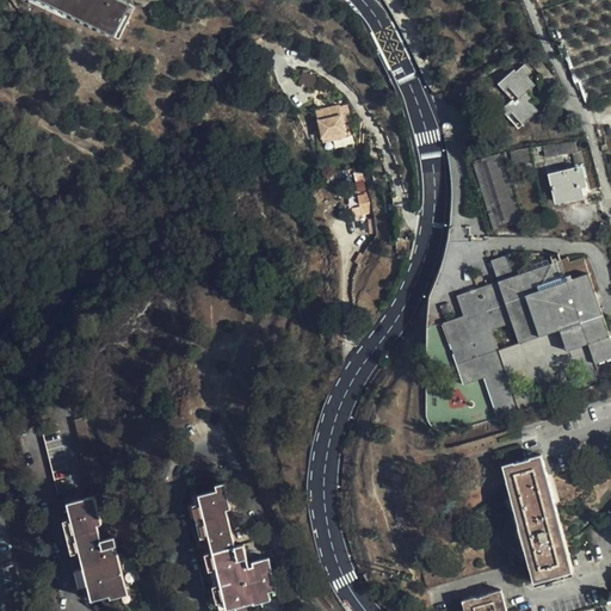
[(610,91),(610,65),(574,75),(581,99),(610,91)]
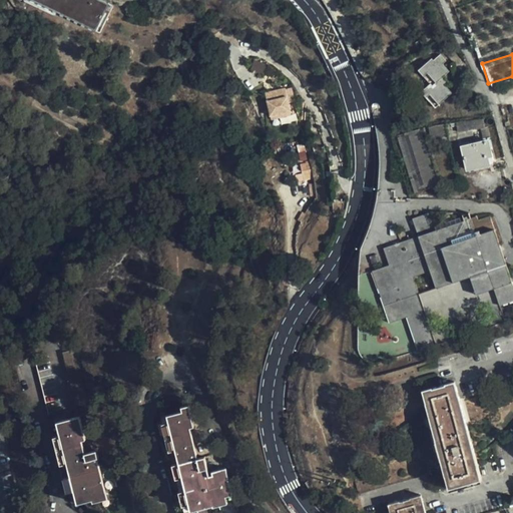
[(452,96),(447,89),(451,86),(446,80),(451,75),(444,65),(446,63),(441,56),(433,61),(431,59),(417,70),(428,85),(421,91),(435,110),(452,96)]
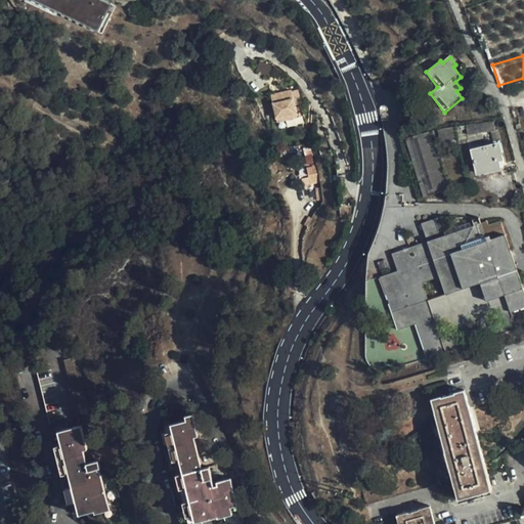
[(270,73),(272,64),(260,61),(258,69),(270,73)]
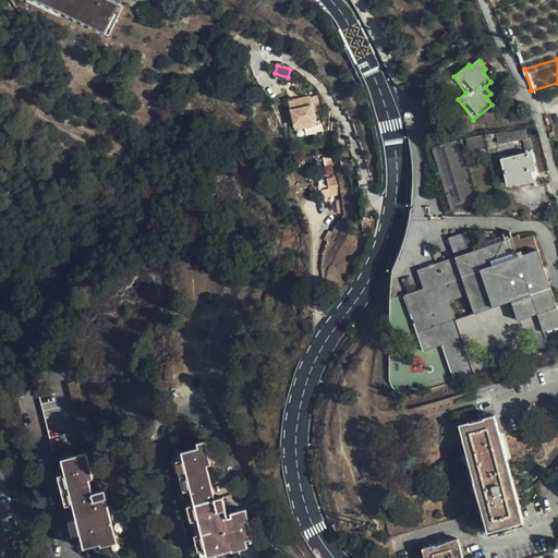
[(305,102),(305,105),(306,107),(294,110),(300,132),(308,129),(310,133),(322,130),(314,100),(305,102)]
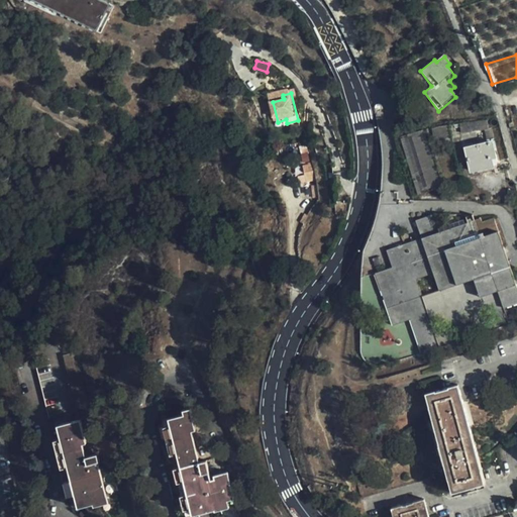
[(492,167),(490,153),(493,152),(491,141),(466,147),(470,171),(492,167)]
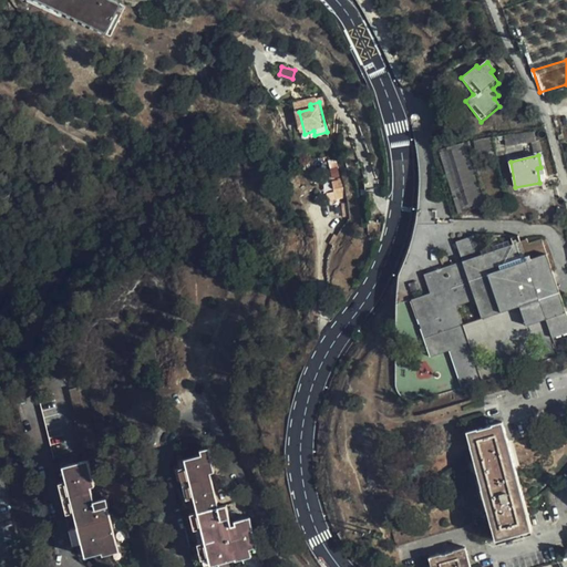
[(334,179),(330,179),(332,197),(341,197),(339,178),(334,179)]
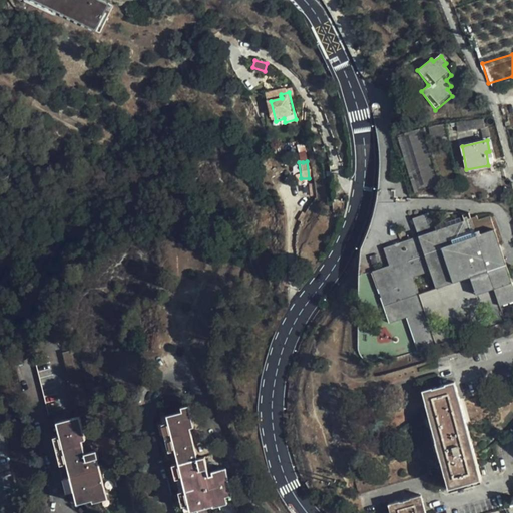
[(475,266),(479,266),(479,215),(474,217),(471,211),(433,211),(414,217),(419,235),(429,271),(432,271),(433,276),(438,274),(475,266)]
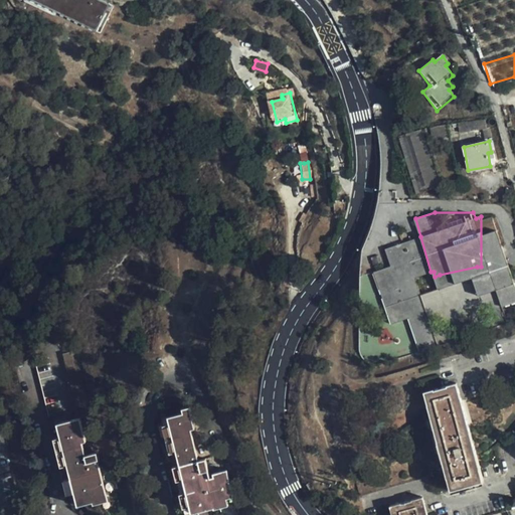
[(481,216),(481,267),(493,266),(508,265),(493,217),(482,220),(481,216)]
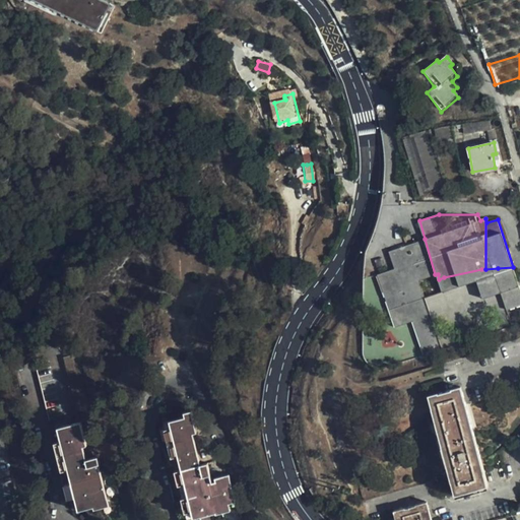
[(420,279),(435,274),(425,239),(391,250),(396,267),(380,272),(386,293),(391,294),(399,293),(408,289),(423,284),(420,279)]
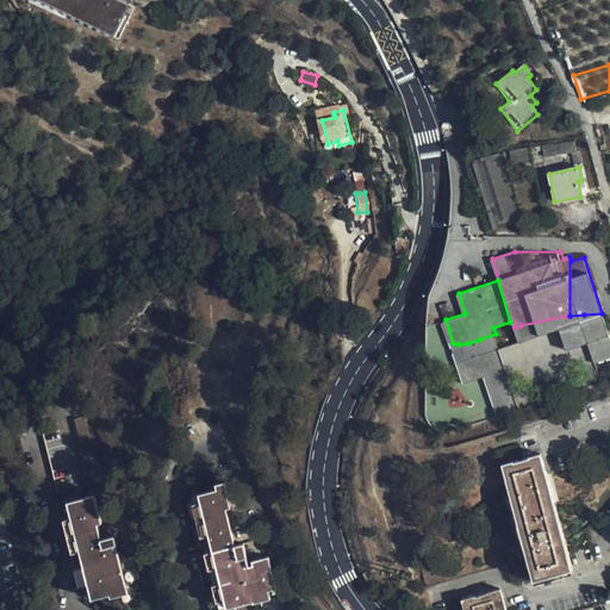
[(609,337),(602,313),(584,315),(584,330),(590,344),(596,363),(609,359),(609,337)]
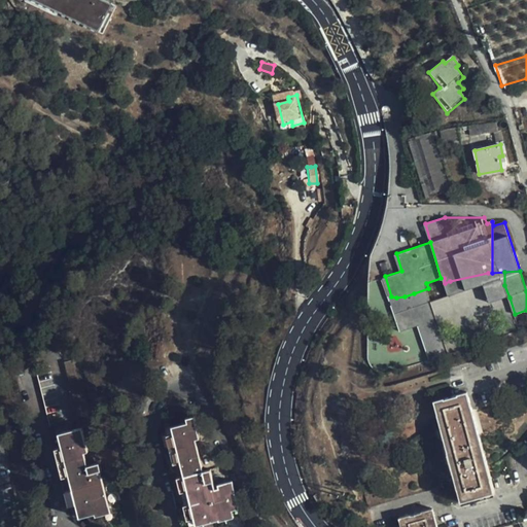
[(504,272),(492,273),(488,273),(450,281),(445,283),(449,295),(484,285),(502,280),(504,285),(504,272)]
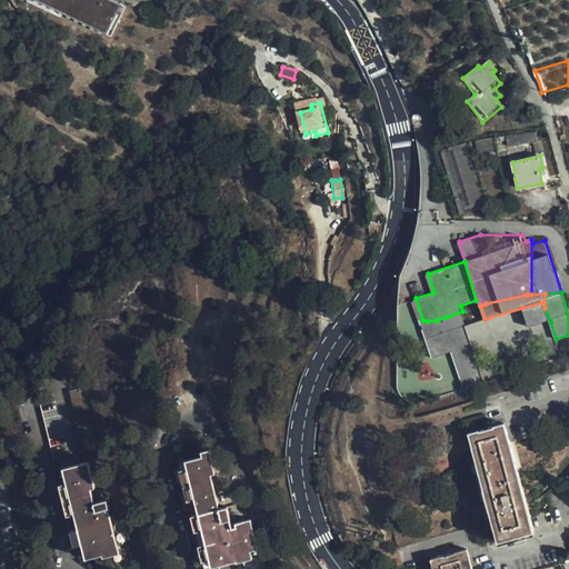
[(530,327),(545,323),(545,308),(542,302),(522,308),(530,327)]
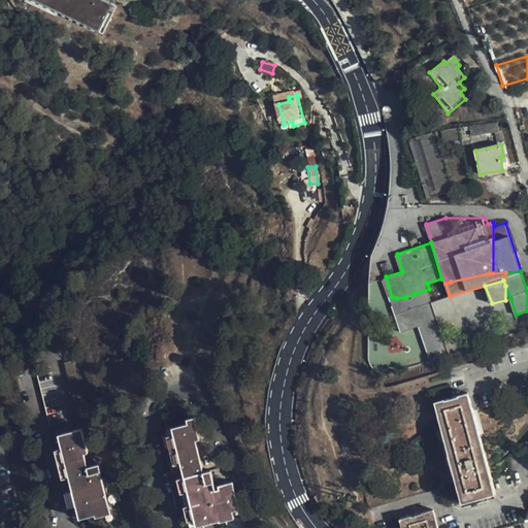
[(449,353),(429,289),(415,294),(405,297),(397,298),(392,297),(402,330),(420,324),(431,359),(449,353)]
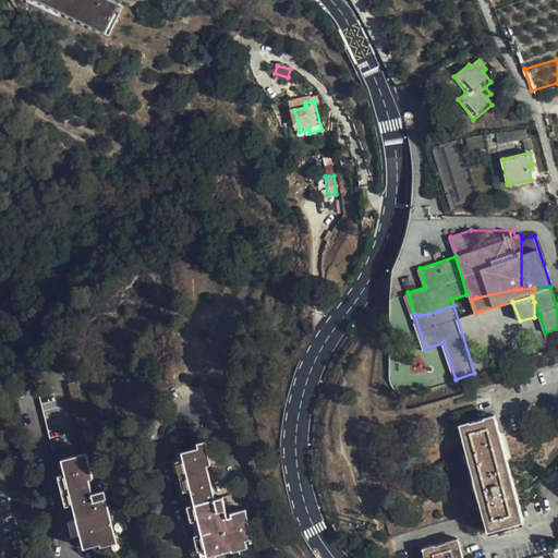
[(495,414),(459,424),(489,529),(525,518),(495,414)]
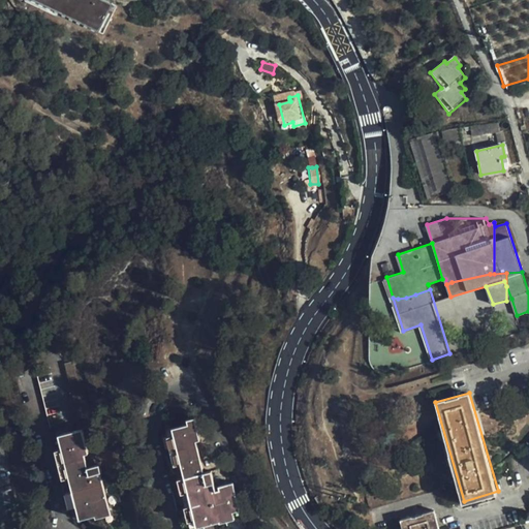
[(237,508),(231,479),(218,483),(219,486),(216,487),(212,467),(203,469),(196,437),(200,436),(196,414),(188,416),(188,421),(174,424),(175,430),(167,431),(174,461),(180,460),(183,473),(177,474),(179,489),(186,488),(188,500),(182,502),(185,517),(191,516),(192,523),(199,521),(200,528),(214,528),(213,519),(217,518),(217,520),(231,517),(230,509),(237,508)]
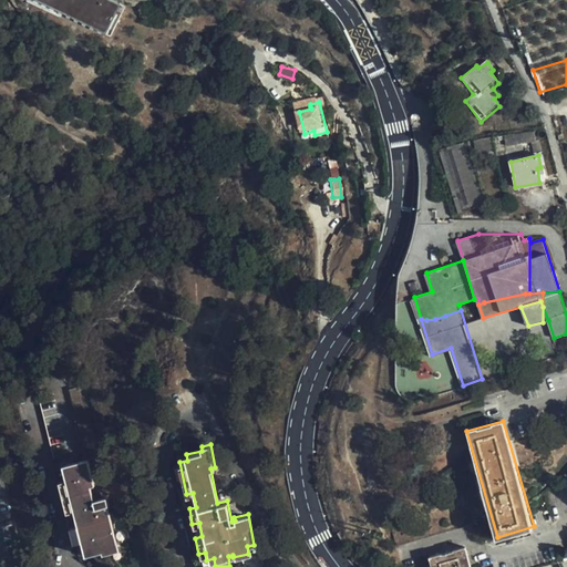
[(119,555),(105,501),(92,504),(89,488),(94,487),(88,463),(61,470),(65,484),(58,486),(65,517),(71,515),(75,529),(68,531),(72,547),(81,546),(84,560),(101,556),(102,559),(119,555)]
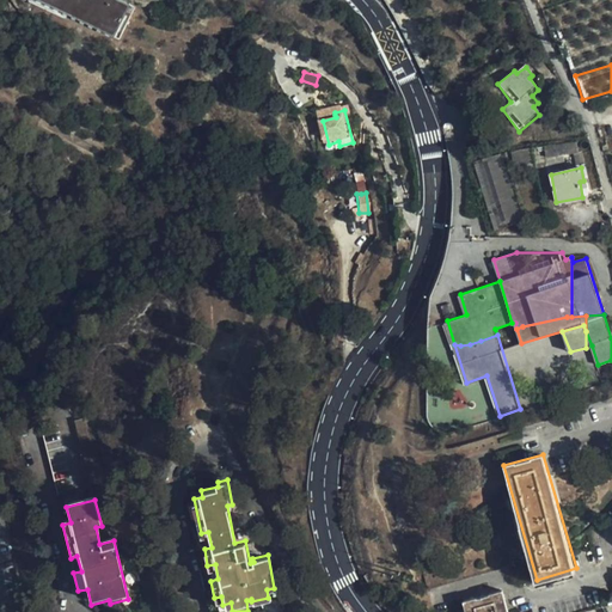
[(510,611),(505,591),(465,601),(467,611),(510,611)]
